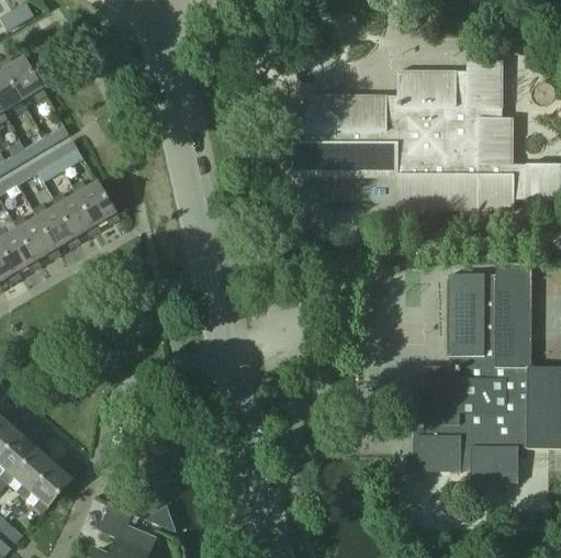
[(15,0),(4,7),(14,23),(32,13),(23,0),(15,0)]
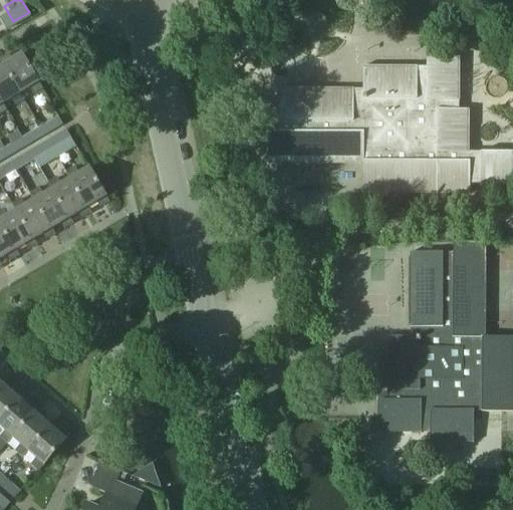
[(21,91),(21,90),(30,85),(34,92),(43,87),(22,51),(12,57),(9,51),(0,57),(3,62),(4,62),(21,91)]
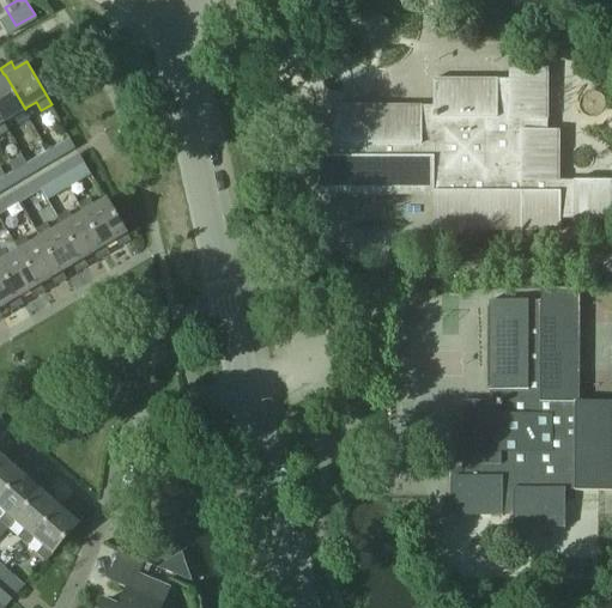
[(434,103),(333,103),(333,153),(321,153),(321,193),(434,193),(434,228),(563,229),(563,216),(611,216),(611,177),(576,178),(561,178),(561,128),(549,128),(549,66),(510,65),(510,77),(434,76),(434,103)]
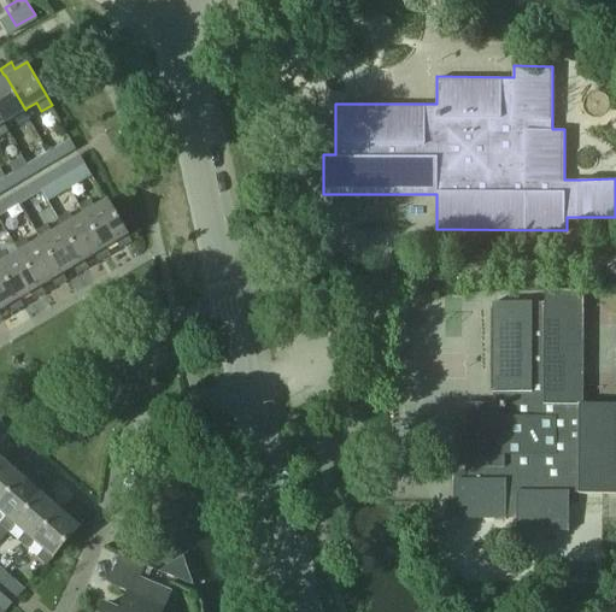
[(0,116),(4,122),(15,116),(19,123),(30,117),(25,109),(25,110),(5,75),(4,75),(0,77),(0,116)]
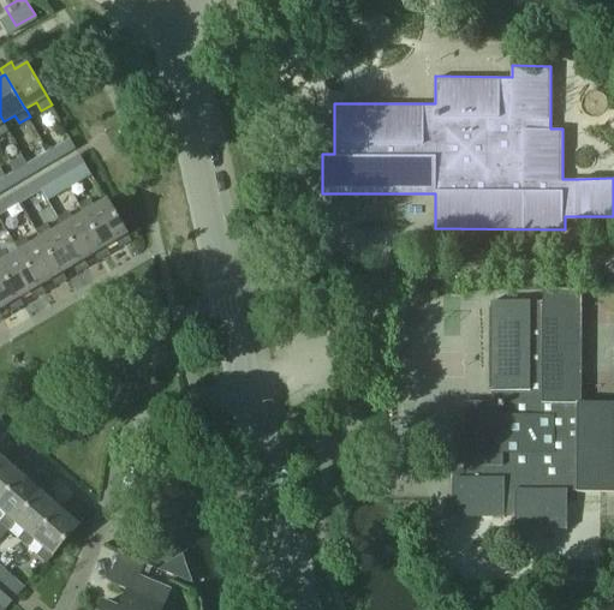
[(49,149),(55,159),(76,147),(71,137),(49,149)]
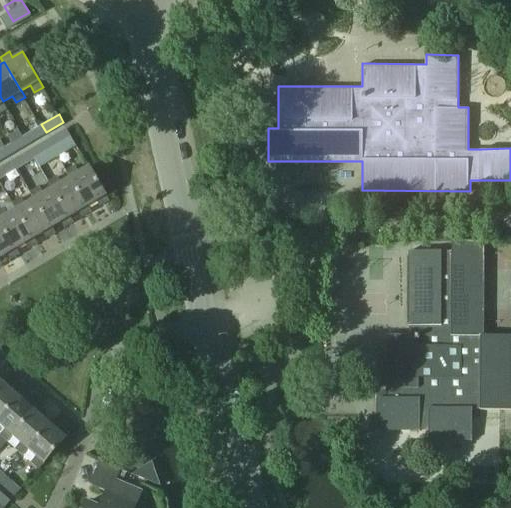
[(28,143),(46,132),(41,124),(23,135),(28,143)]
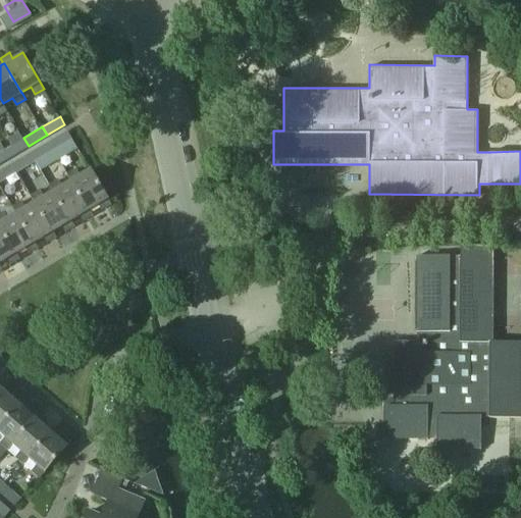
[(67,130),(49,141),(54,149),(72,138),(67,130)]
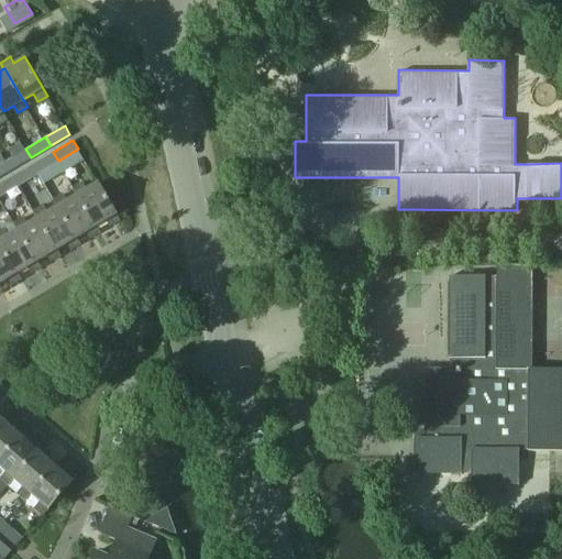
[(11,168),(31,157),(25,149),(7,160),(11,168)]
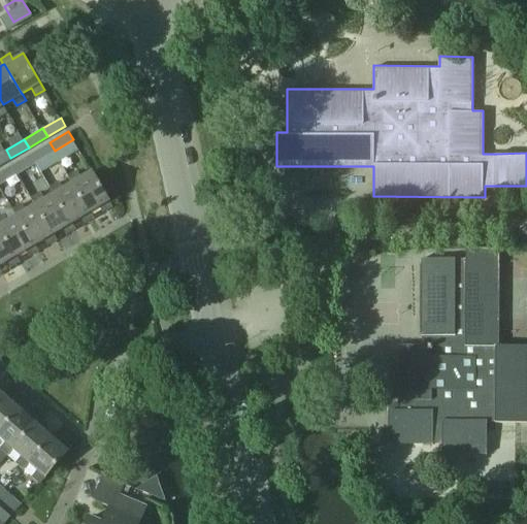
[(36,161),(55,151),(50,142),(31,153),(36,161)]
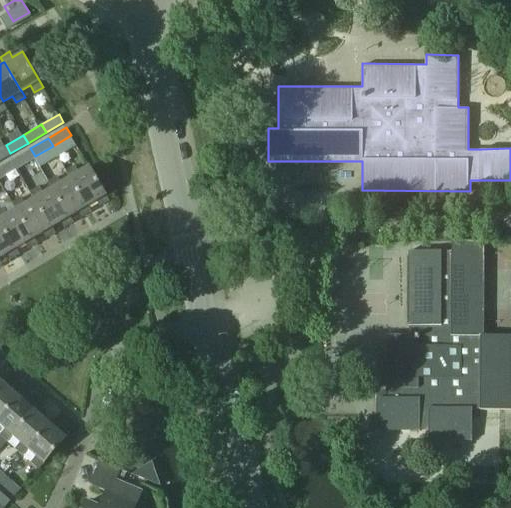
[(0,159),(10,153),(6,145),(0,148),(0,159)]
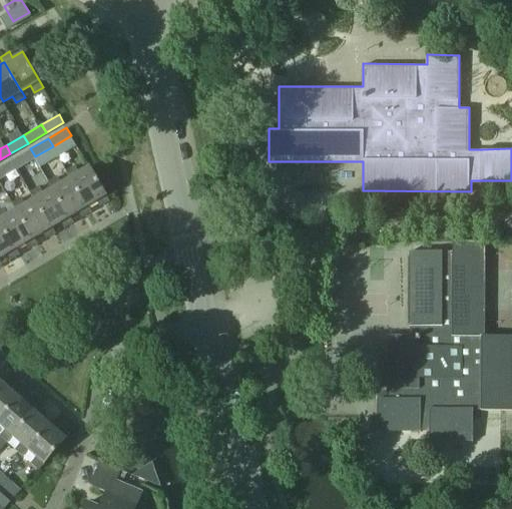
[(17,167),(35,156),(30,148),(12,159),(17,167)]
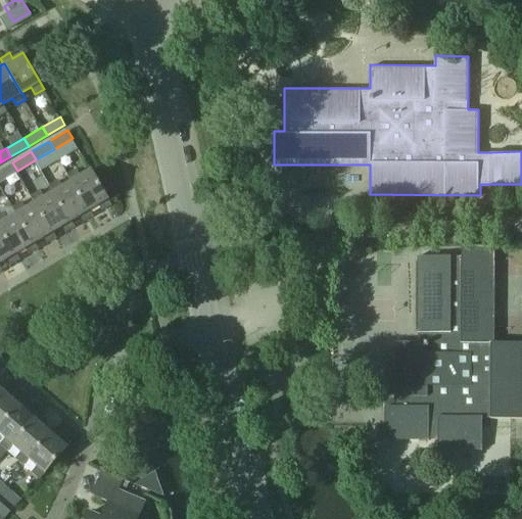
[(0,180),(17,171),(12,162),(0,170),(0,180)]
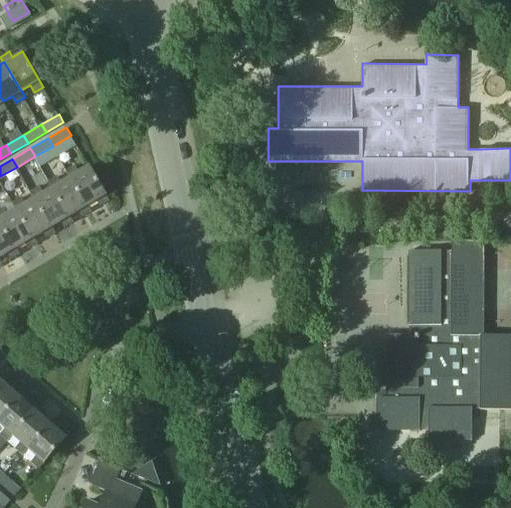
[(88,204),(97,199),(101,204),(109,199),(89,165),(79,171),(75,164),(66,169),(70,176),(71,176),(88,204)]
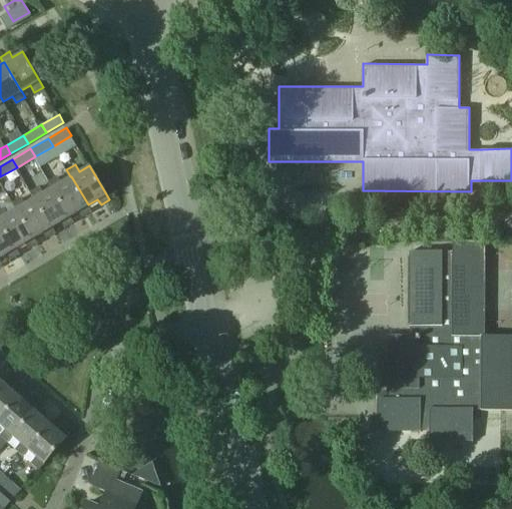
[(70,215),(70,214),(79,209),(83,215),(92,210),(88,204),(71,176),(70,176),(62,181),(57,174),(48,180),(53,187),(53,186),(70,215)]
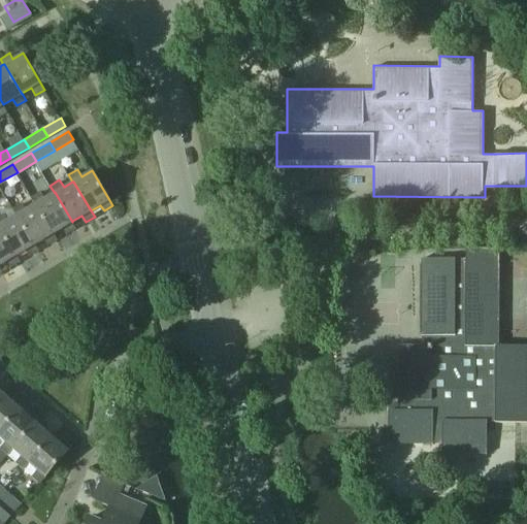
[(76,227),(72,221),(72,222),(55,192),(55,193),(45,198),(41,191),(32,196),(36,203),(54,232),(63,227),(67,233),(76,227)]
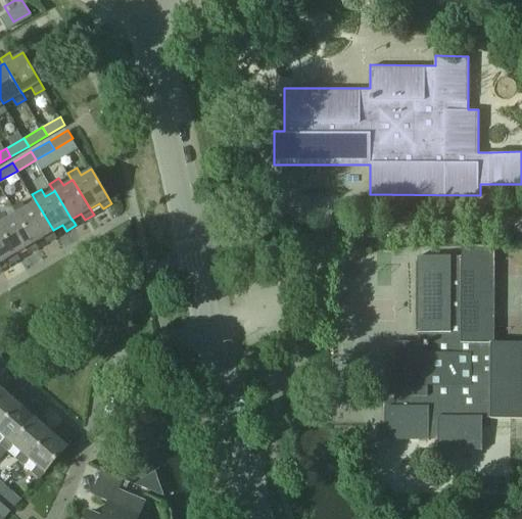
[(36,201),(27,206),(22,200),(13,205),(17,213),(17,211),(35,241),(44,235),(48,241),(57,236),(53,230),(36,201)]
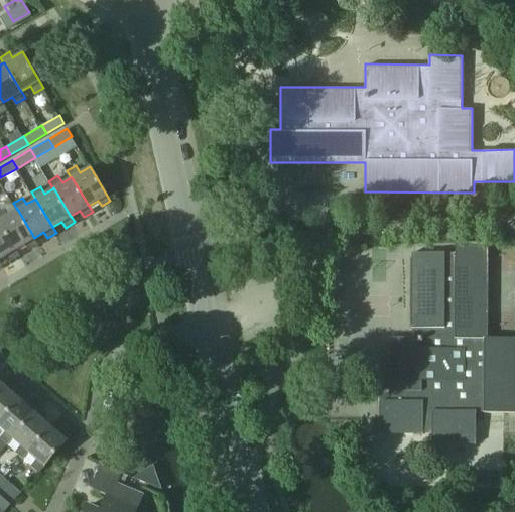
[(0,210),(0,220),(16,249),(17,248),(26,243),(29,249),(38,243),(34,238),(17,209),(17,210),(8,215),(4,208),(0,210)]
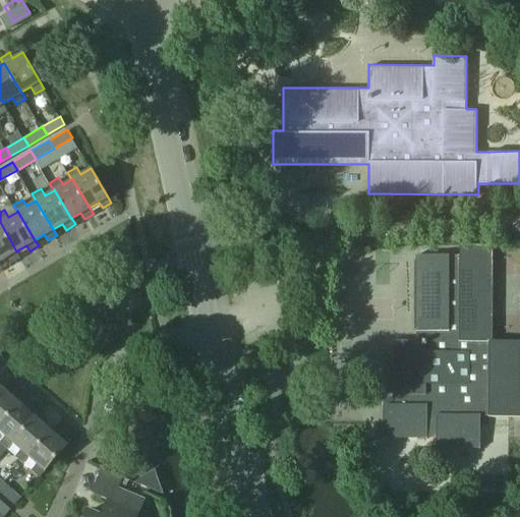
[(0,261),(8,256),(11,262),(20,256),(17,250),(16,251),(0,222),(0,261)]
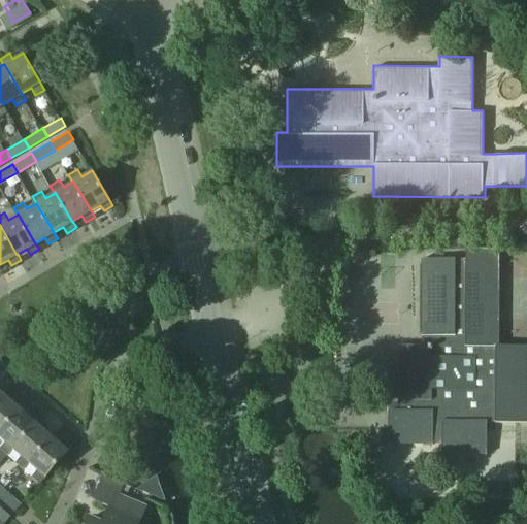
[(389,443),(442,443),(442,453),(487,453),(487,421),(526,420),(526,344),(499,344),(500,247),(466,247),(466,257),(422,257),(422,344),(398,344),(398,408),(389,408),(389,443)]
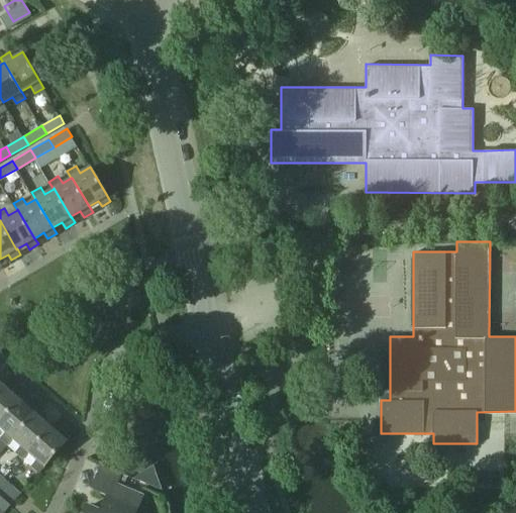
[(0,420),(19,399),(19,398),(11,391),(15,386),(7,380),(3,384),(3,385),(0,388),(0,420)]
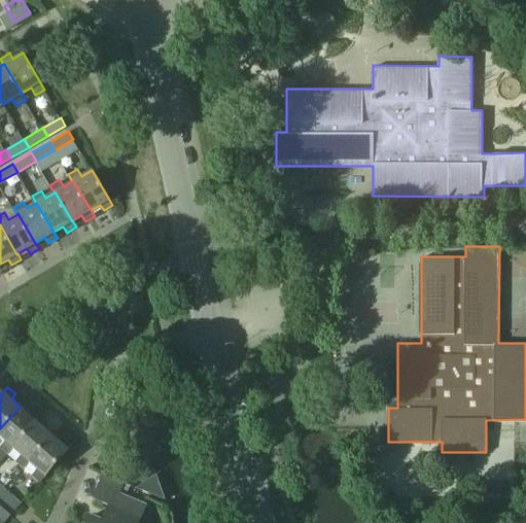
[(0,428),(0,434),(5,440),(0,445),(8,453),(13,447),(13,446),(36,420),(35,420),(27,413),(32,408),(24,401),(20,406),(20,407),(0,428)]
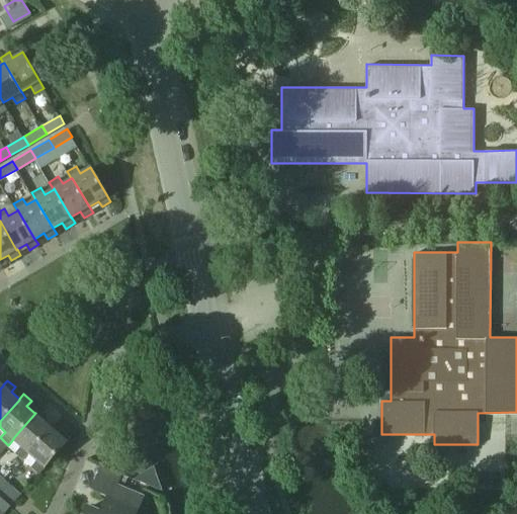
[(13,438),(13,439),(21,445),(16,452),(23,458),(29,452),(28,452),(51,427),(42,420),(47,415),(39,408),(34,413),(35,413),(13,438)]
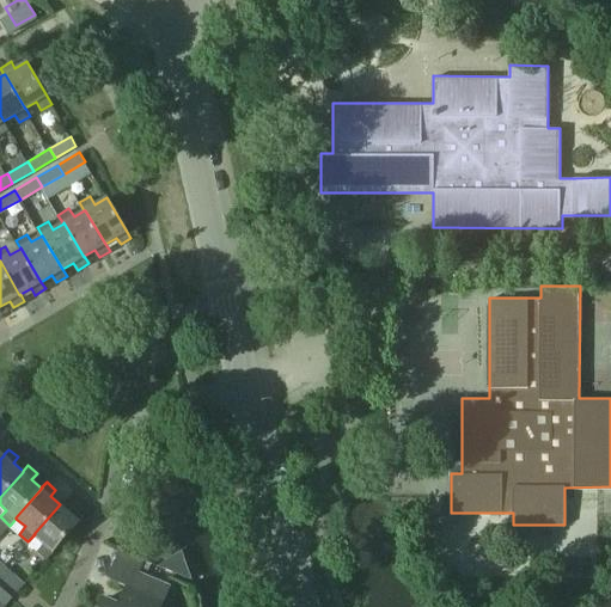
[(65,498),(60,504),(34,534),(35,534),(44,543),(37,550),(47,558),(79,521),(69,512),(74,507),(65,498)]
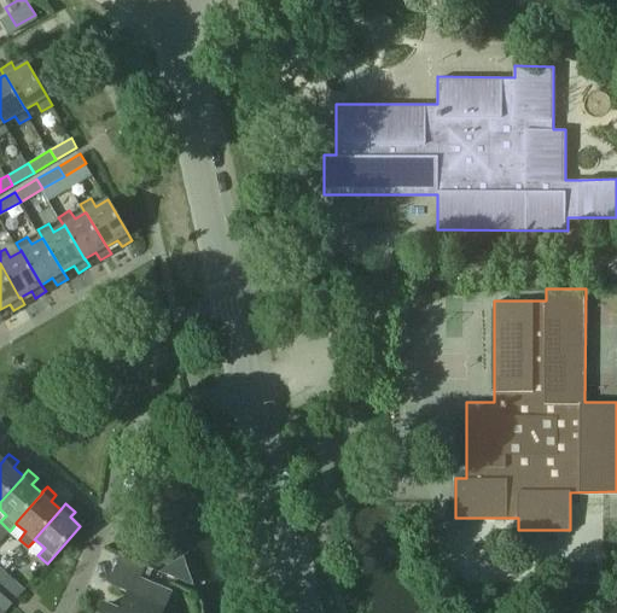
[(184,555),(161,570),(193,583),(184,555)]
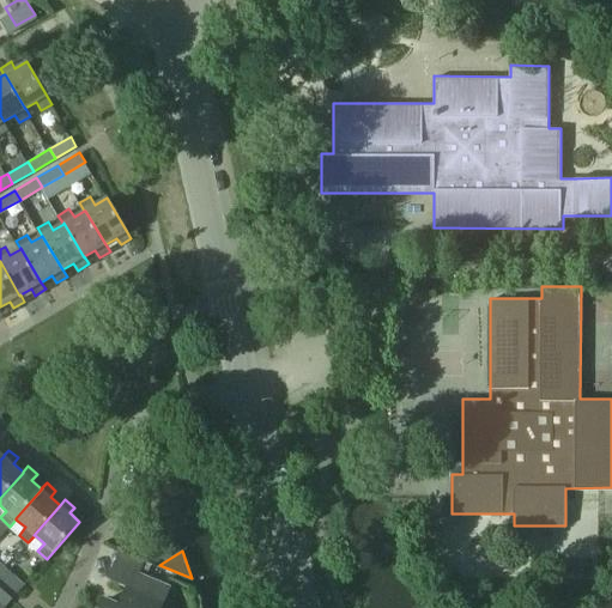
[(159,607),(170,585),(114,561),(108,577),(131,588),(123,607),(104,599),(100,607),(159,607)]
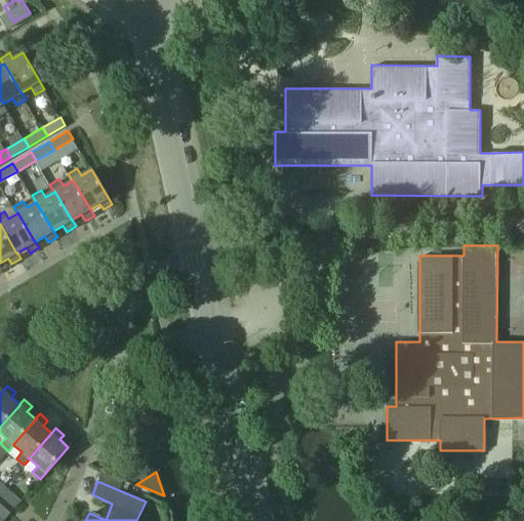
[(5,486),(0,492),(0,493),(14,507),(21,499),(5,486)]
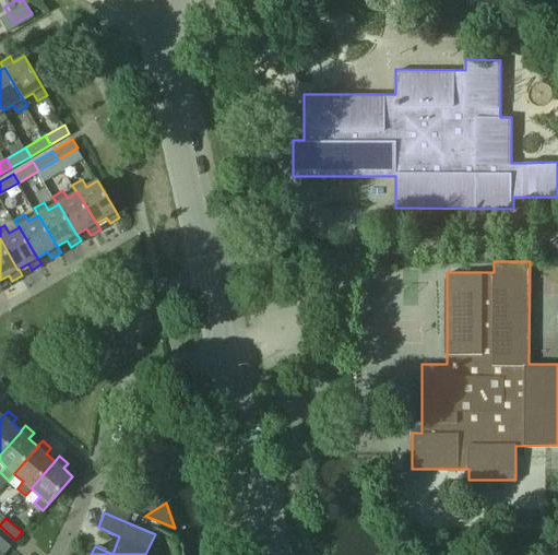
[(11,544),(0,534),(0,547),(4,552),(11,544)]
